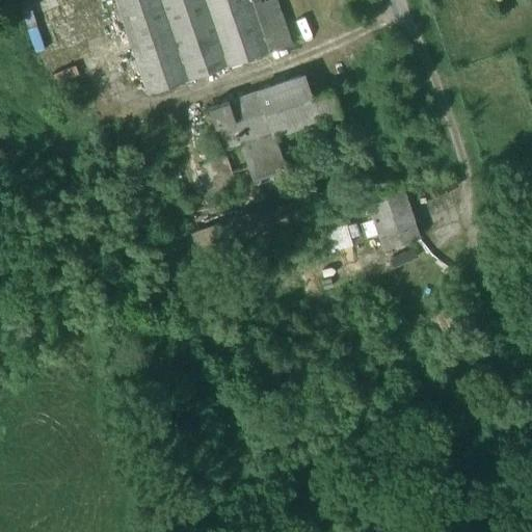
[(278,0),(116,0),(149,94),(295,45),(278,0)]
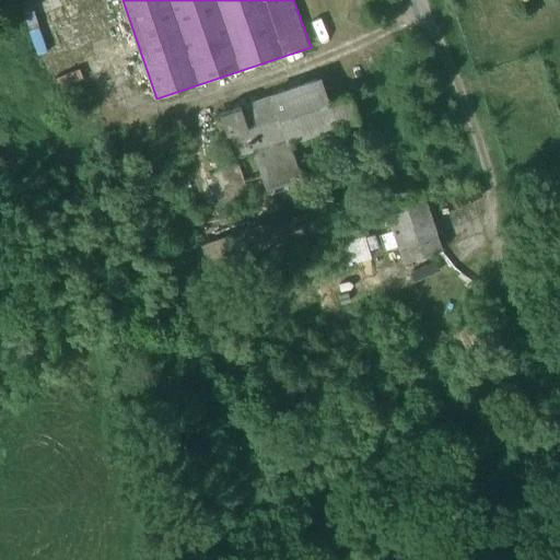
[(316,81),(270,96),(287,142),(356,119),(348,97),(324,105),(316,81)]
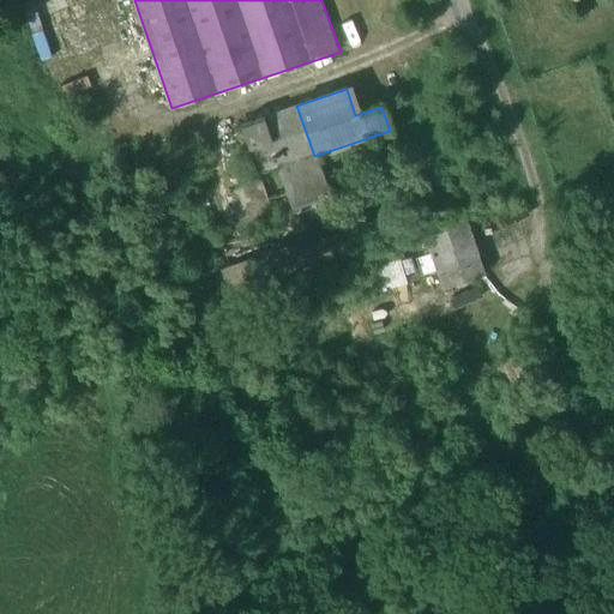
[(296,106),(241,125),(259,178),(287,168),(312,244),(222,274),(232,302),(350,262),(314,156),(296,106)]
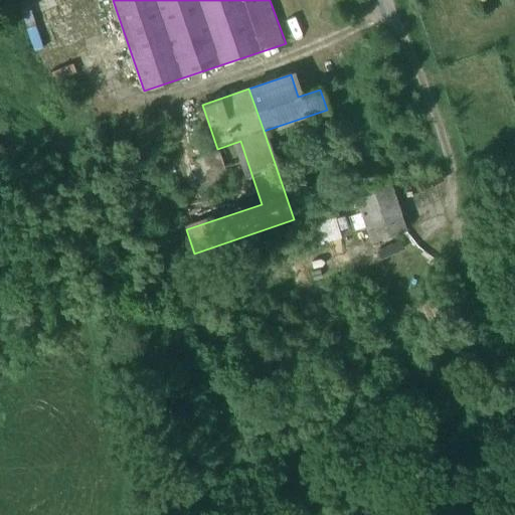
[(220,152),(196,162),(207,188),(231,178),(220,152)]
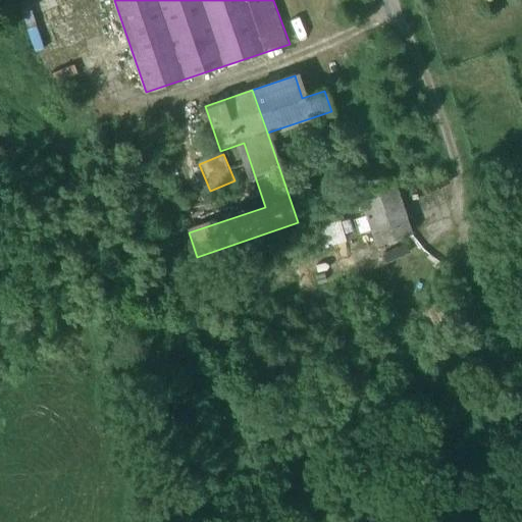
[(393,178),(358,190),(376,244),(411,231),(393,178)]
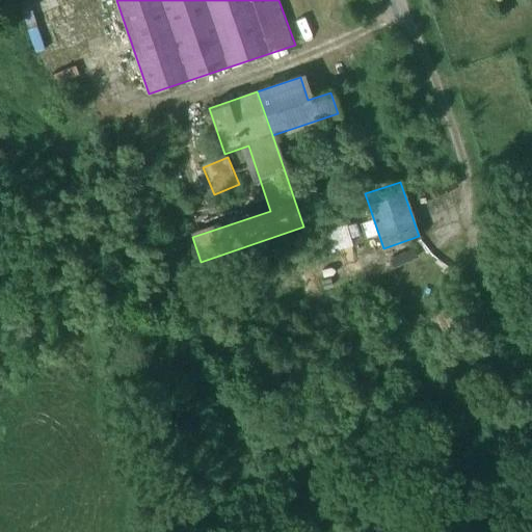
All buildings are outlined.
